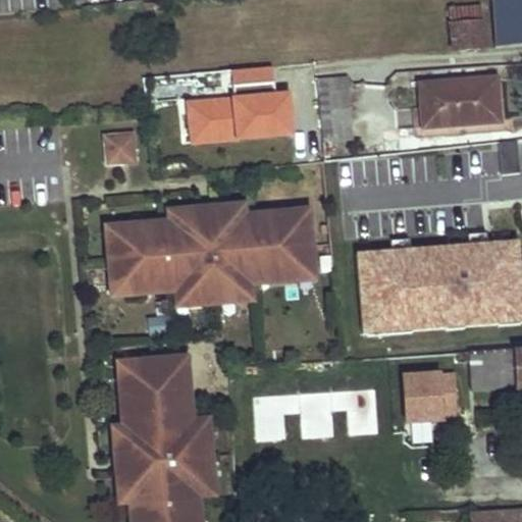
[(521,0),(491,0),(496,43),(492,42),(493,50),(521,47),(521,0)]
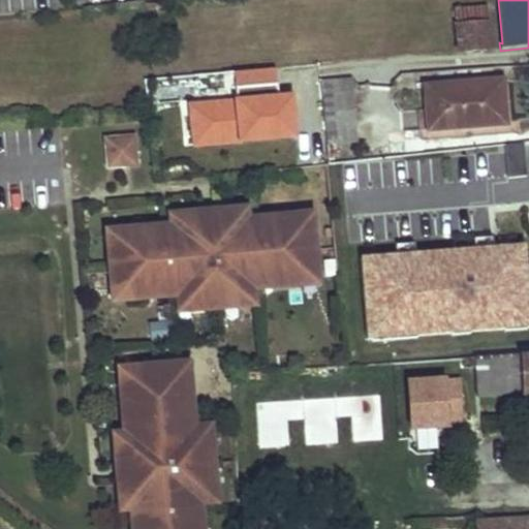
[(488,14),(459,16),(459,24),(489,22),(488,14)]
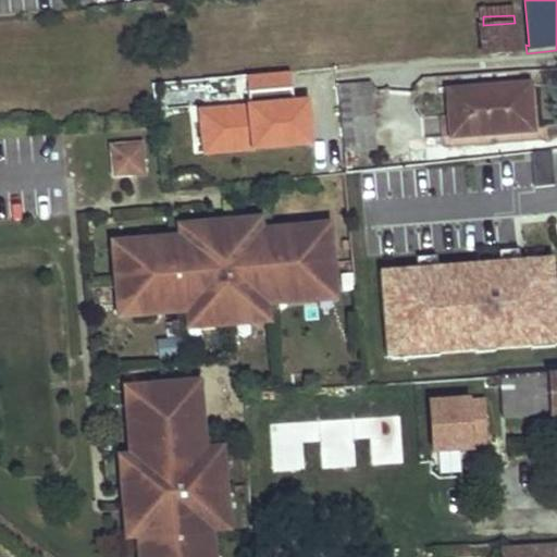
[(480,25),(483,54),(519,51),(517,23),(515,23),(483,25),(480,25)]
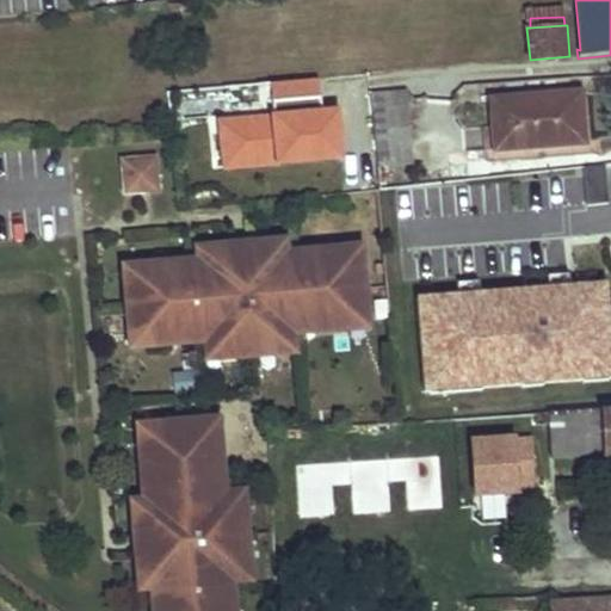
[(408,91),(370,93),(372,110),(409,107),(408,91)]
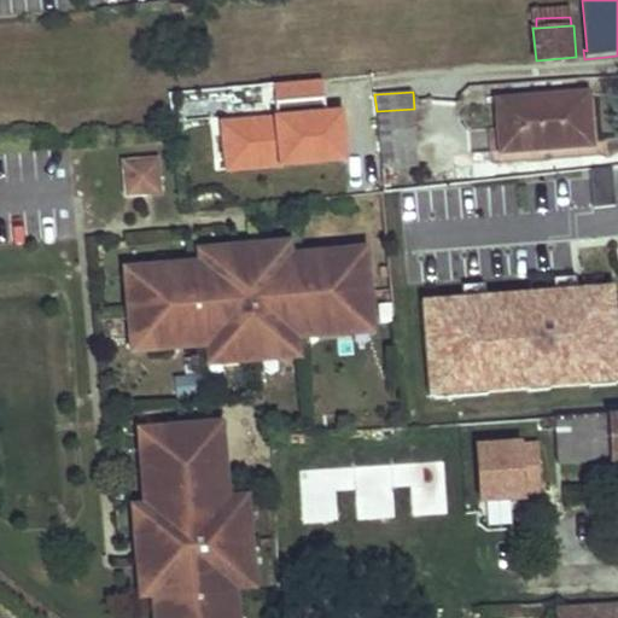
[(588,95),(496,101),(501,151),(592,145),(588,95)]
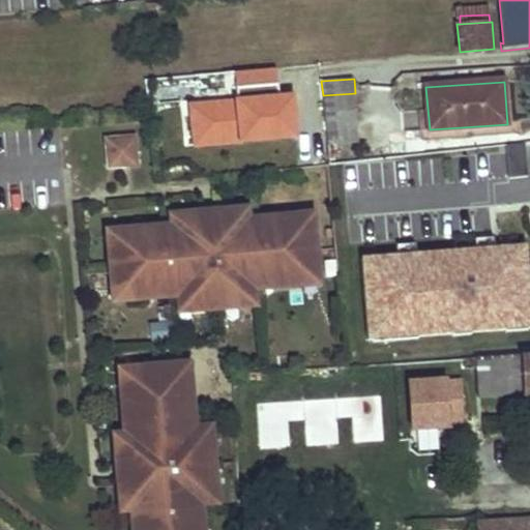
[(235,85),(236,117),(280,116),(278,84),(235,85)]
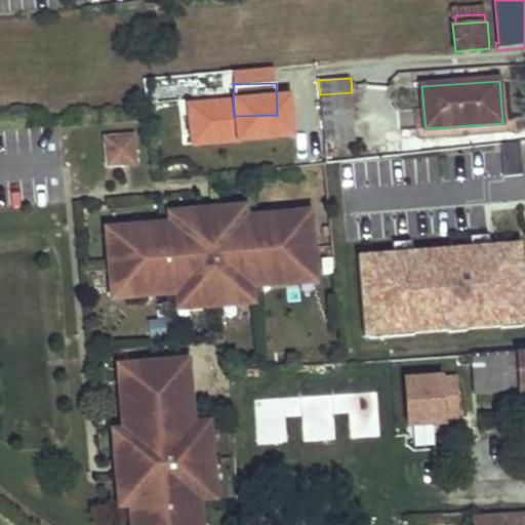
[(132,138),(107,140),(109,166),(134,163),(132,138)]
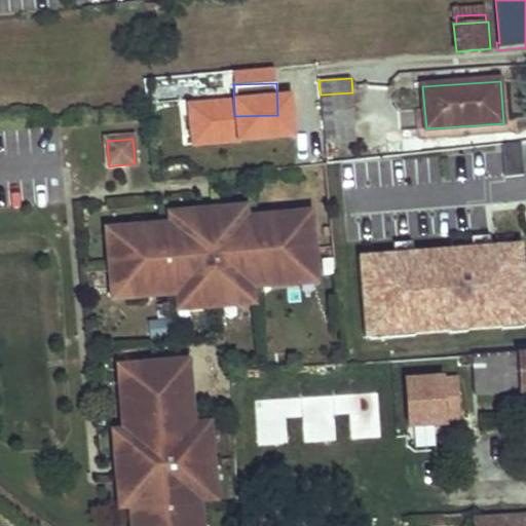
[(505,176),(522,174),(518,143),(501,146),(505,176)]
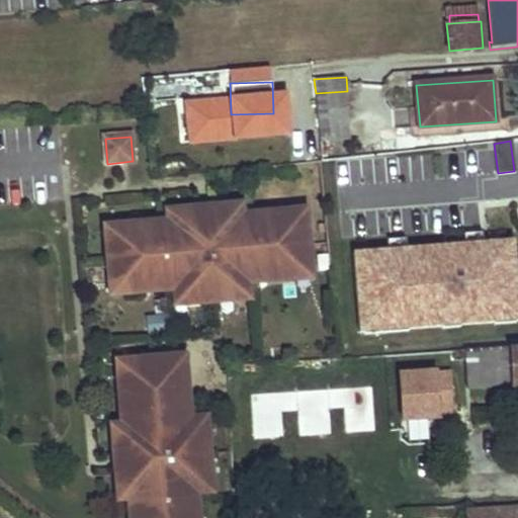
[(307,211),(290,213),(291,225),(308,224),(307,211)]
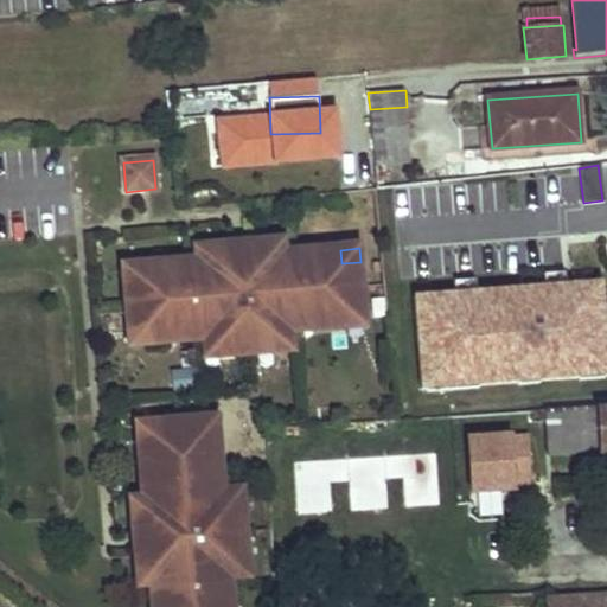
[(142,281),(125,282),(128,333),(147,331),(148,345),(217,339),(217,347),(280,343),(280,333),(347,327),(346,313),(364,312),(360,262),(342,263),(340,250),(323,251),(323,249),(287,251),(287,255),(270,256),(270,253),(211,257),(212,262),(196,263),(195,261),(160,263),(160,266),(141,267),(142,281)]
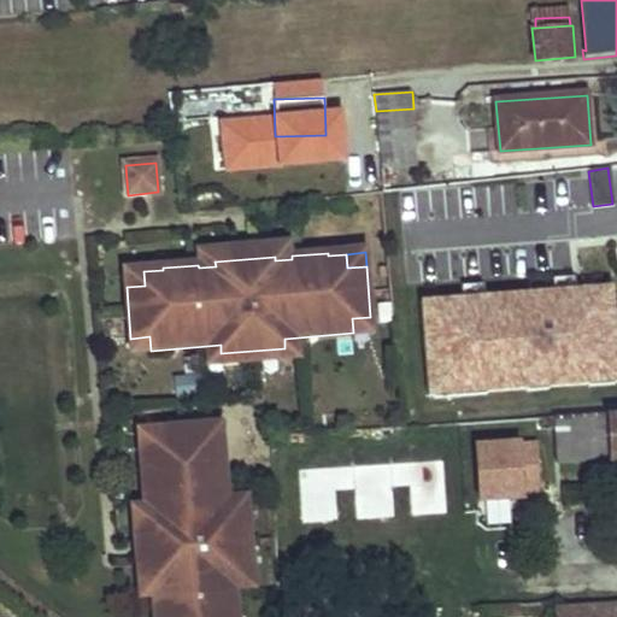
[(144,271),(125,274),(127,287),(145,286),(144,271)]
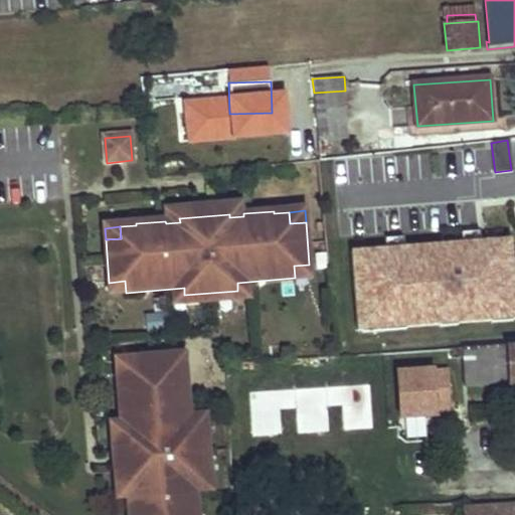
[(514,345),(514,264),(479,265),(479,268),(481,322),(514,322),(514,334),(513,334),(513,345),(514,345)]
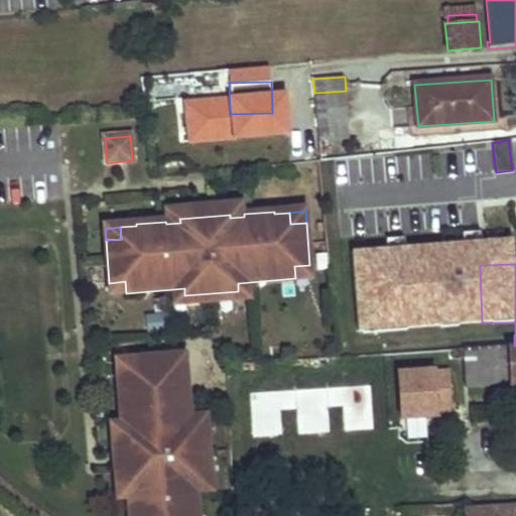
[(309,265),(294,266),(295,278),(310,276),(309,265)]
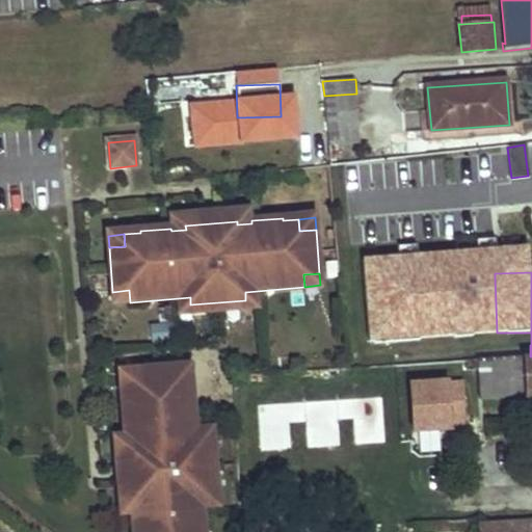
[(129,290),(112,292),(113,303),(130,302),(129,290)]
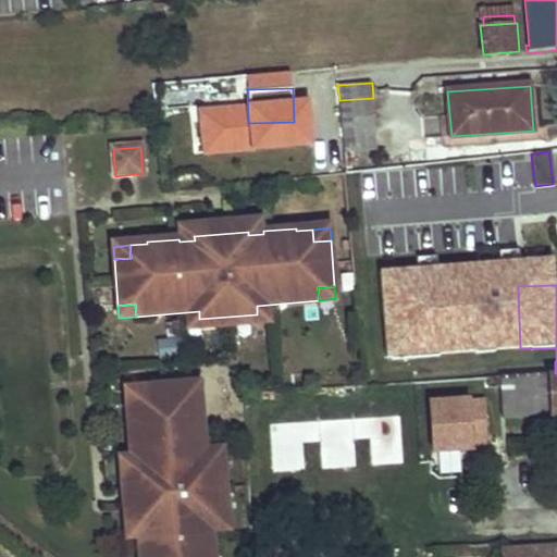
[(556,373),(555,373),(499,378),(500,386),(502,419),(548,416),(548,419),(556,418),(556,373)]
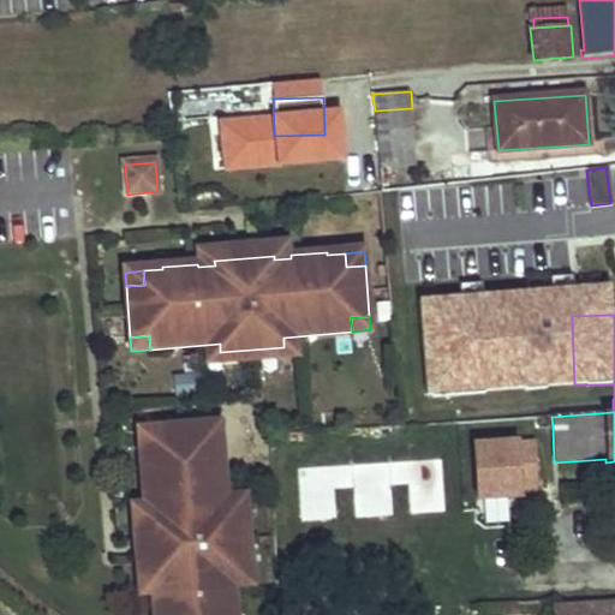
[(551,417),(537,418),(538,429),(553,427),(551,417)]
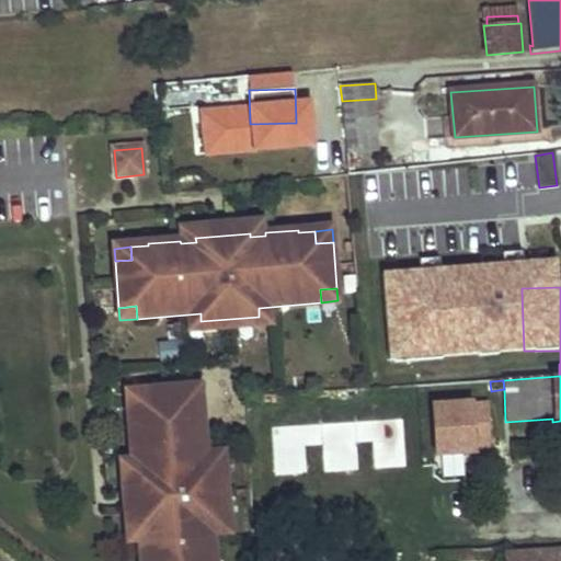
[(201,386),(187,387),(190,404),(202,403),(201,386)]
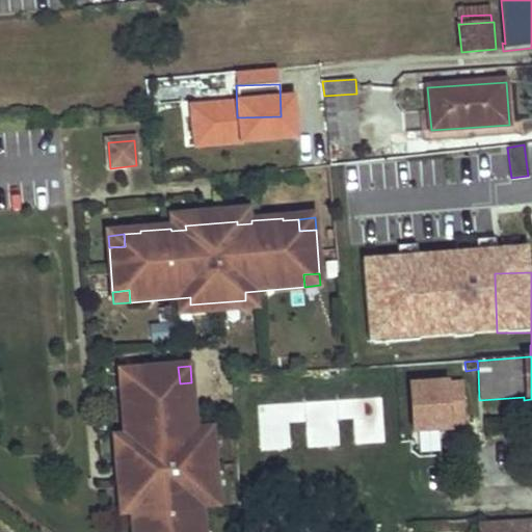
[(180,383),(178,367),(134,371),(135,388),(124,389),(125,404),(123,404),(126,435),(128,435),(129,450),(126,450),(131,501),(134,501),(135,515),(133,515),(134,531),(204,531),(202,497),(209,496),(205,442),(197,442),(191,382),(180,383)]
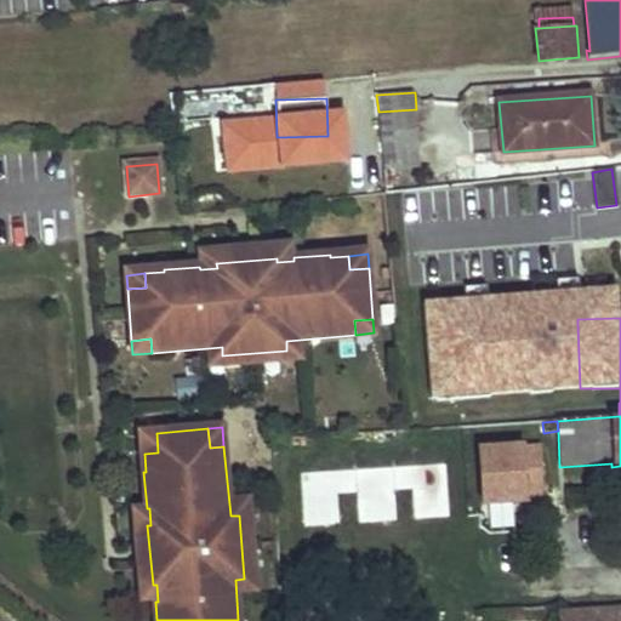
[(157,433),(143,434),(144,454),(158,453),(157,433)]
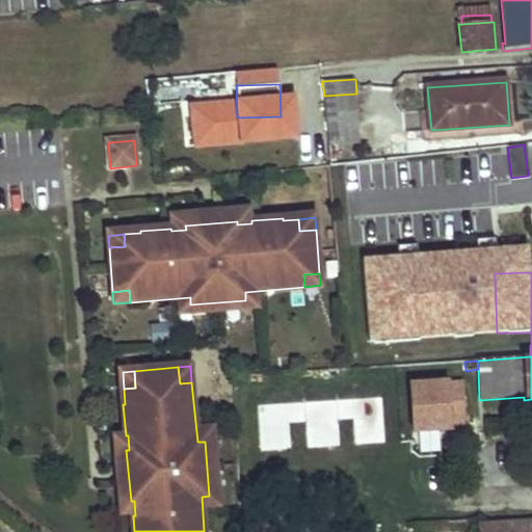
[(409,373),(409,429),(452,429),(452,373),(409,373)]
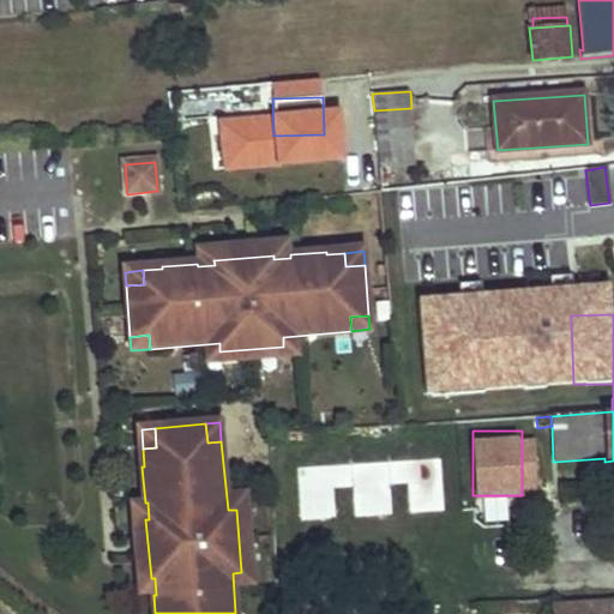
[(524,488),(535,488),(534,432),(523,432),(524,488)]
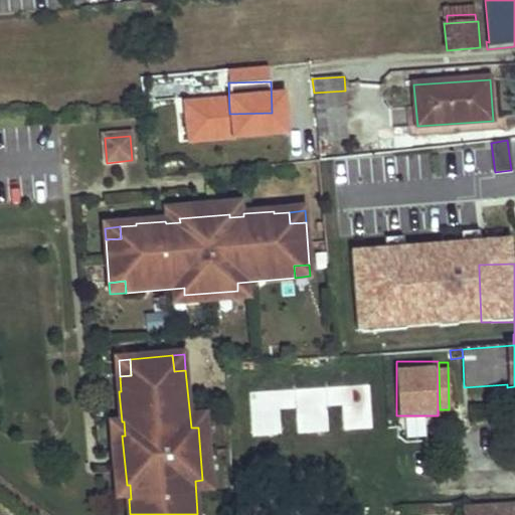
[(514,514),(514,504),(465,508),(464,514),(514,514)]
